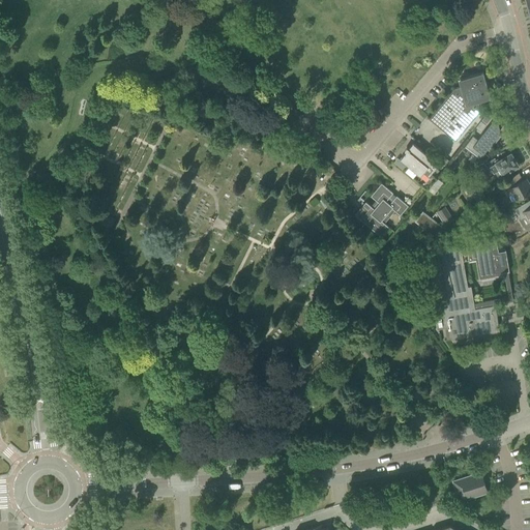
[(429,118),(455,141),(480,111),(477,101),(486,99),(484,96),(487,93),(489,93),(482,71),(458,80),(460,86),(454,88),(429,118)]
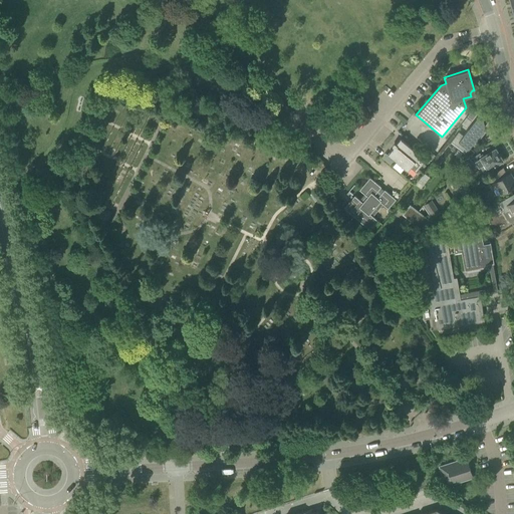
[(465,154),(483,131),(483,129),(484,127),(484,125),(484,124),(484,122),(481,112),(475,120),(464,135),(459,132),(451,143),(465,154)]
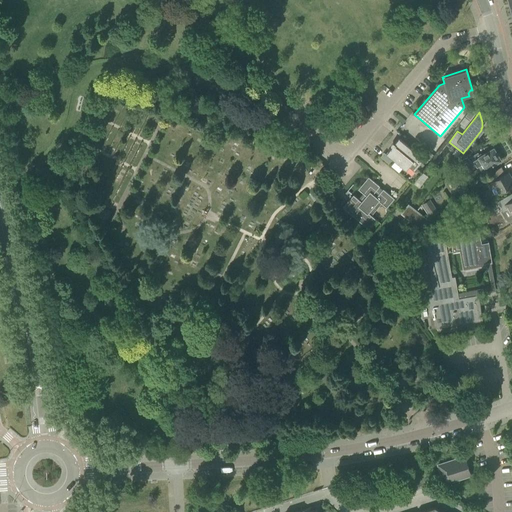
[(465,117),(460,123),(464,127),(469,120),(465,117)]
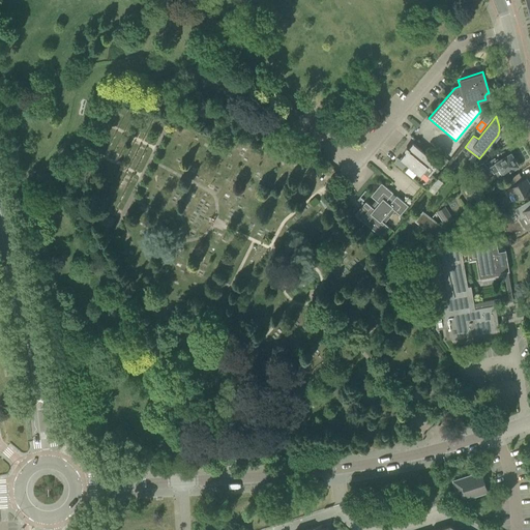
[(412,143),(407,149),(400,158),(411,168),(407,173),(404,170),(403,170),(427,189),(437,177),(431,172),(438,165),(412,143)]
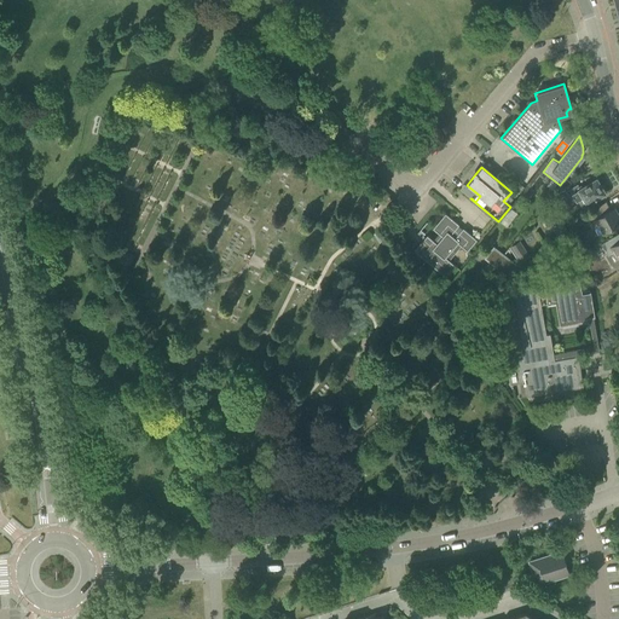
[(580,186),(577,187),(576,186),(566,192),(567,194),(561,198),(566,207),(578,200),(583,207),(605,192),(596,179),(582,187),(580,186)]
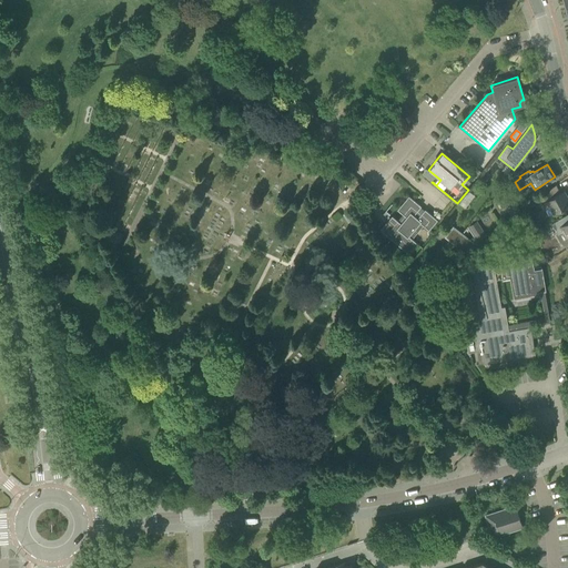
[(470,170),(478,176),(482,172),(474,165),(470,170)]
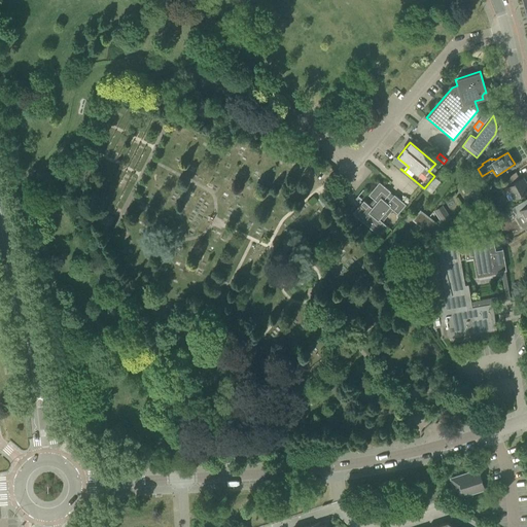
[(520,179),(516,172),(498,184),(504,195),(508,191),(514,199),(526,190),(526,185),(525,181),(523,182),(521,178),(520,179)]
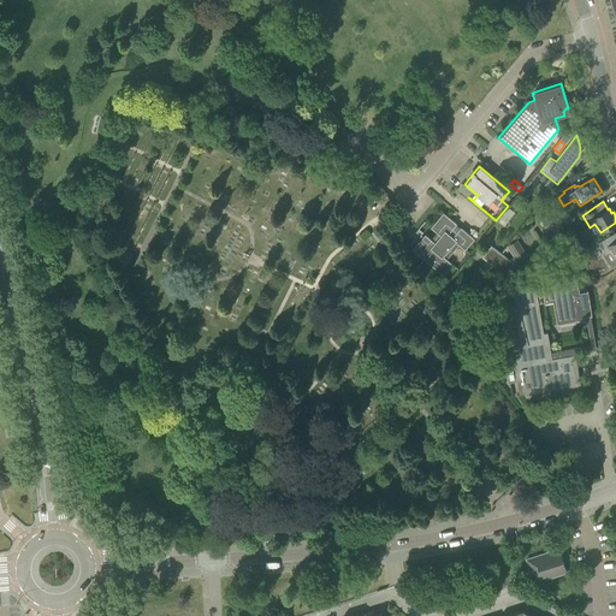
[(456,223),(452,220),(443,212),(431,227),(437,232),(431,240),(425,234),(412,249),(443,274),(452,264),(446,259),(457,244),(465,249),(474,238),(460,226),(457,230),(454,226),(456,223)]
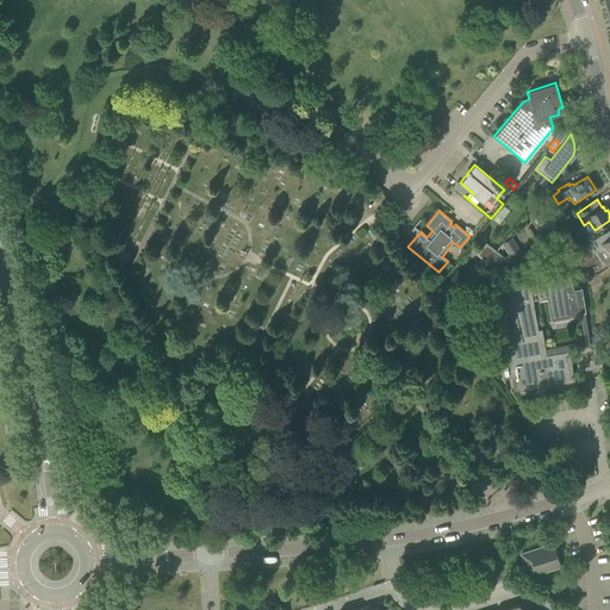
[(609,229),(603,234),(592,240),(599,253),(604,249),(609,255),(609,254),(609,229)]
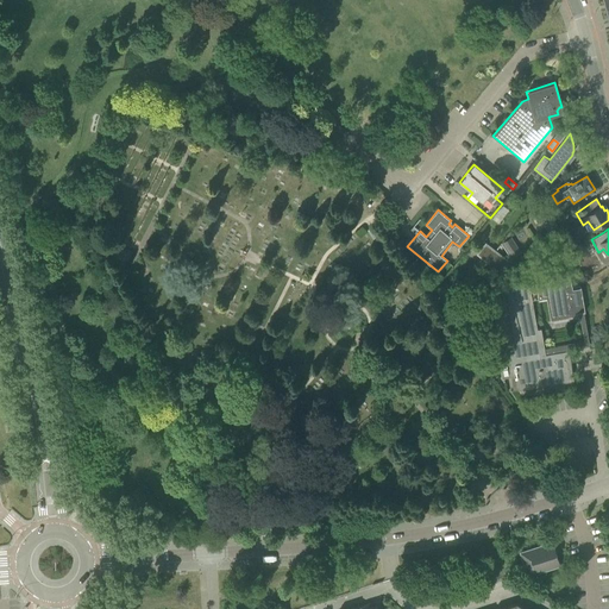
[(510,237),(501,243),(513,259),(521,252),(510,237)]
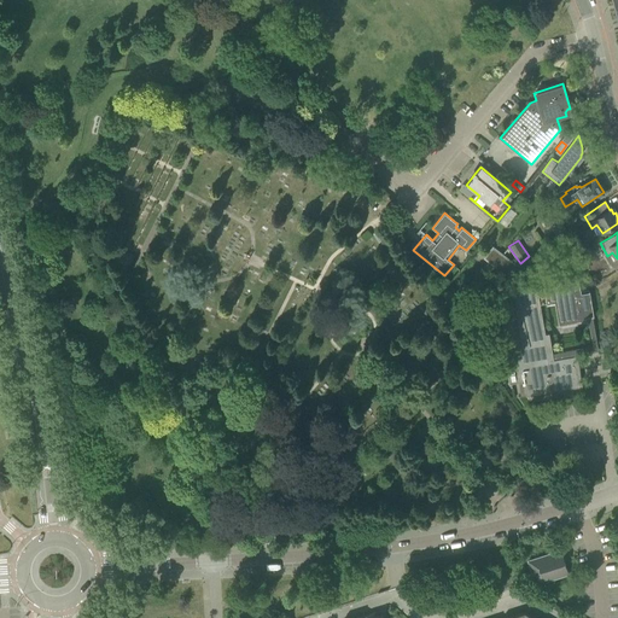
[(495,267),(505,274),(514,267),(507,262),(509,260),(493,246),(485,256),(496,264),(495,267)]
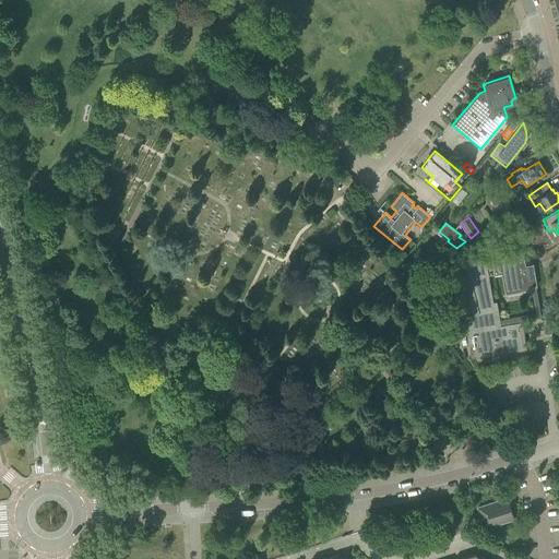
[(537,285),(533,263),(525,264),(523,249),(490,254),(491,260),(486,261),(488,275),(494,274),(494,275),(501,274),(504,293),(530,288),(530,286),(537,285)]
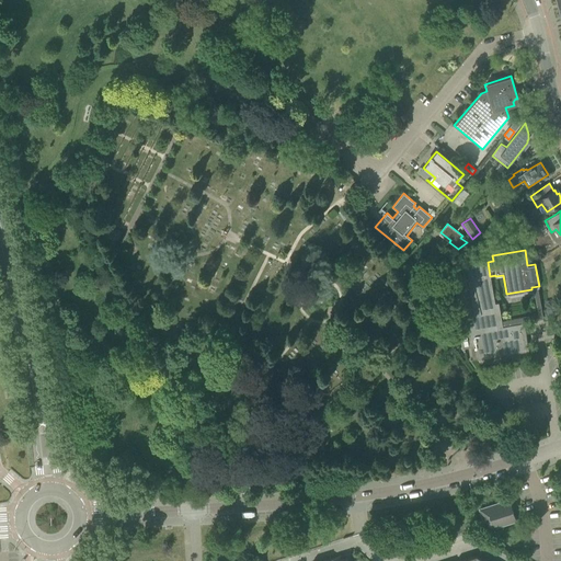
[(491,304),(487,277),(490,277),(490,276),(488,262),(488,261),(481,262),(481,264),(449,270),(449,267),(448,267),(451,284),(453,284),(460,327),(459,327),(460,334),(499,327),(496,311),(499,311),(500,312),(499,302),(491,304)]
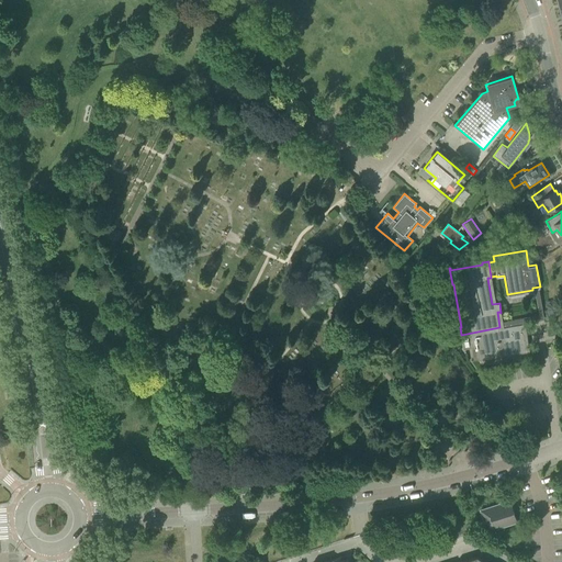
[(529,351),(525,323),(499,327),(461,335),(463,348),(476,346),(479,360),(529,351)]
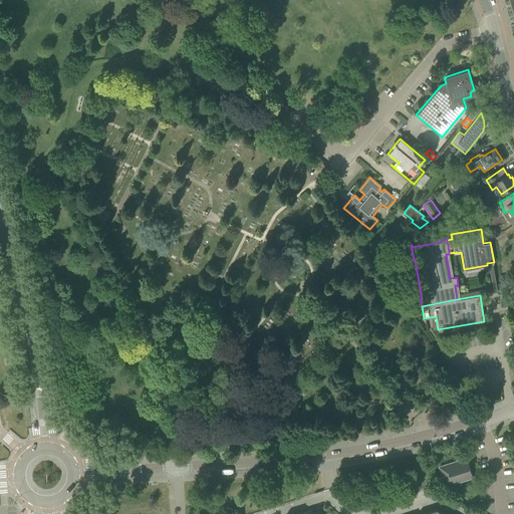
[(251,365),(244,365),(244,372),(245,373),(246,373),(246,375),(252,374),(252,366),(251,367),(251,365)]
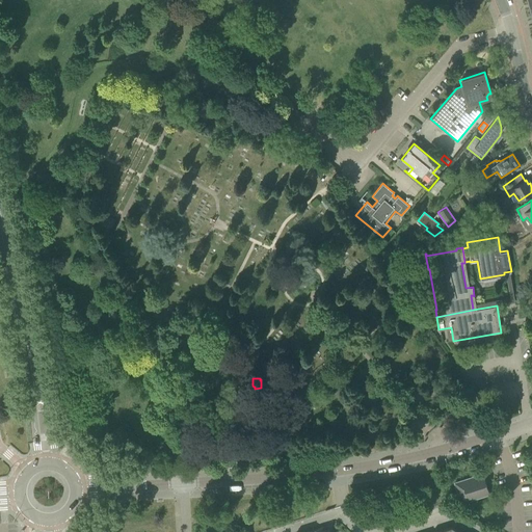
[(488,494),(485,483),(482,474),(455,482),(461,502),(488,494)]
